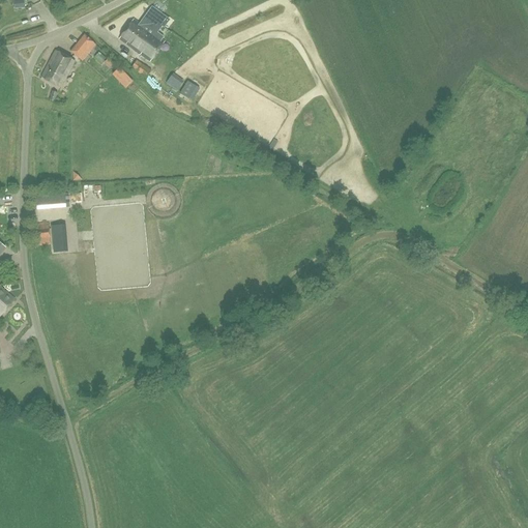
[(136,18),(121,37),(128,44),(129,41),(132,42),(130,45),(152,60),(167,39),(164,37),(166,35),(159,30),(165,24),(166,25),(171,18),(153,5),(146,17),(147,18),(143,23),(136,18)]
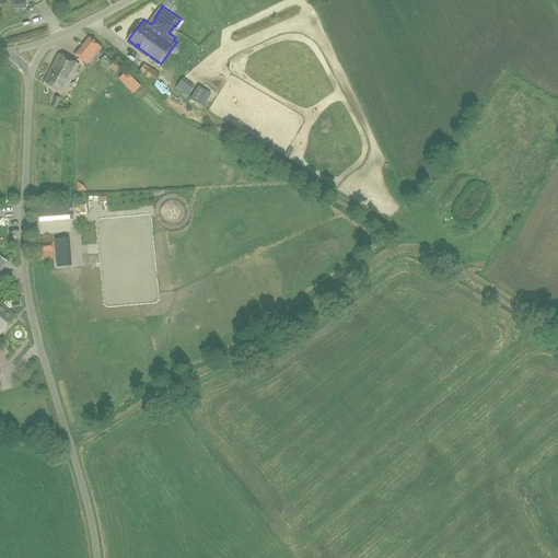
[(175,38),(190,49),(196,43),(179,32),(175,38)]
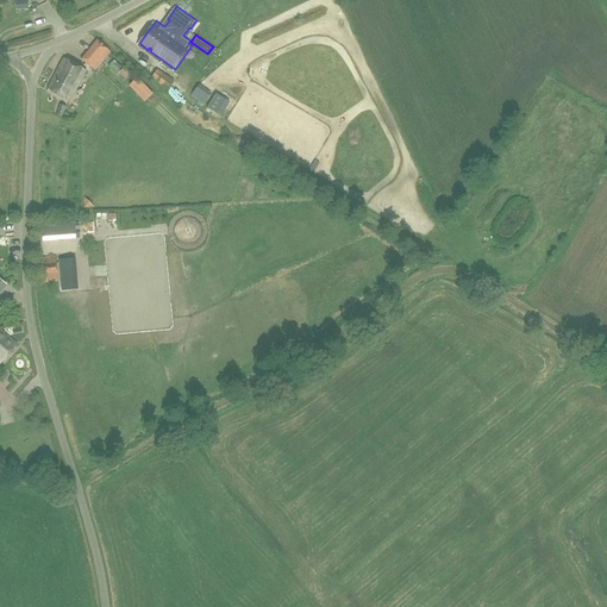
[(95,67),(111,48),(99,37),(83,56),(95,67)]
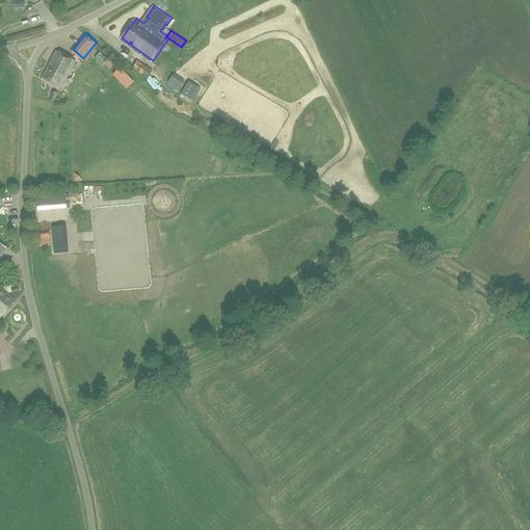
[(62,85),(77,58),(57,48),(43,75),(62,85)]
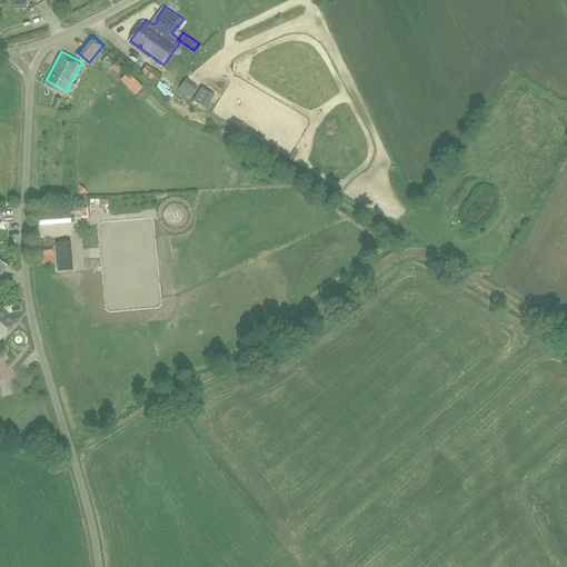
[(158,81),(165,72),(148,62),(142,71),(158,81)]
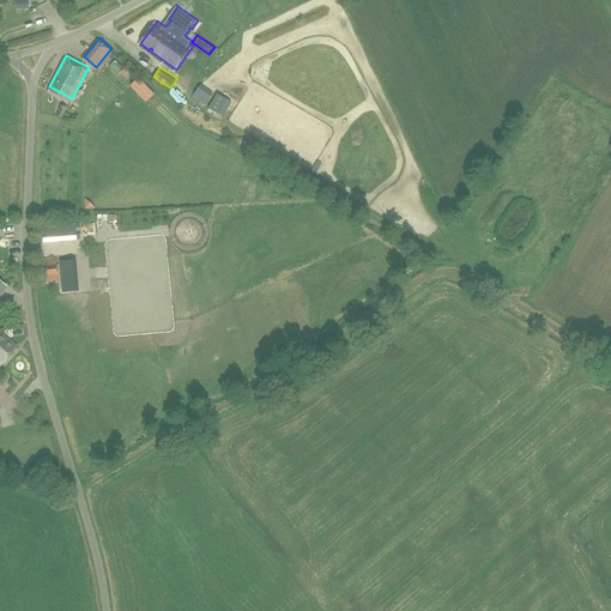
[(139,88),(145,82),(140,77),(134,83),(139,88)]
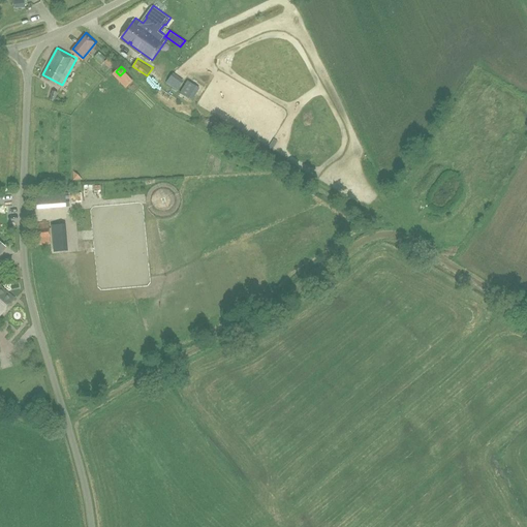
[(167,81),(179,89),(185,80),(174,71),(167,81)]
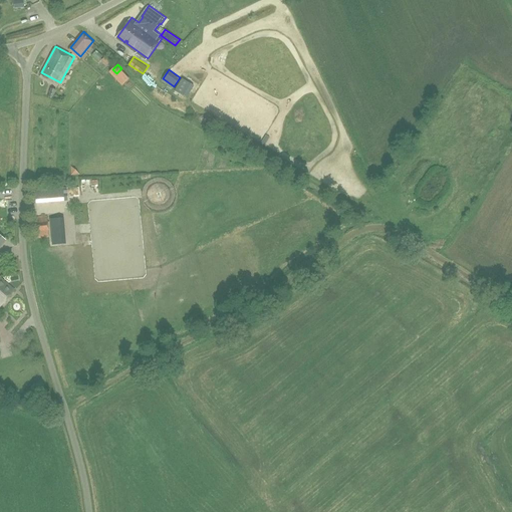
[(184,77),(177,88),(184,93),(192,81),(184,77)]
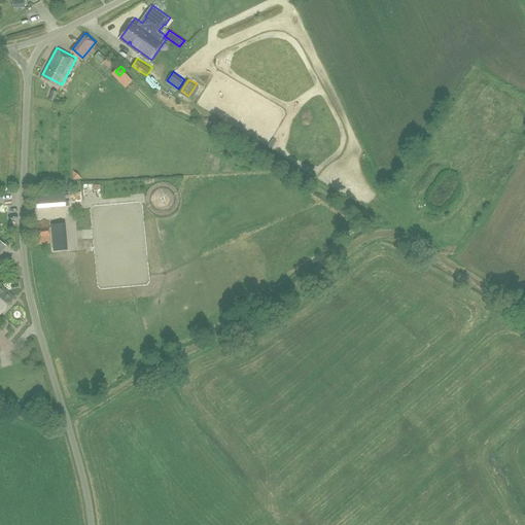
[(37,203),(67,202),(67,191),(37,193),(37,203)]
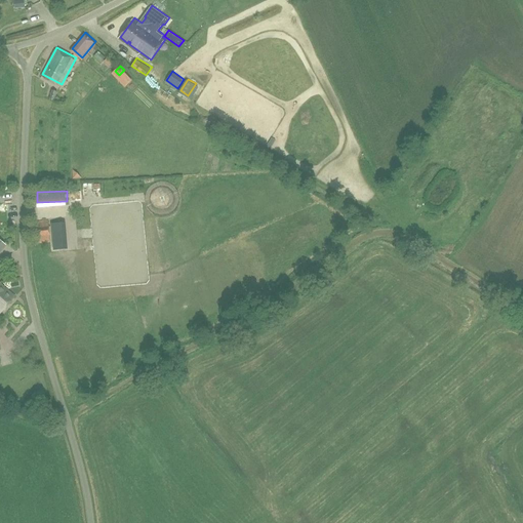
[(39,241),(51,240),(49,217),(37,218),(39,241)]
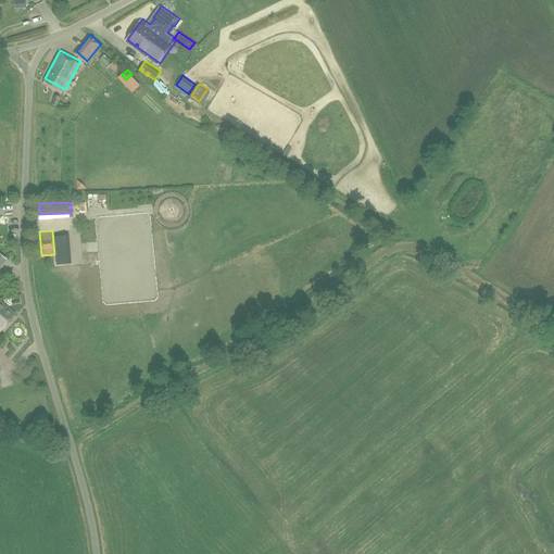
[(1,298),(0,298),(0,327),(2,329),(17,312),(1,298)]
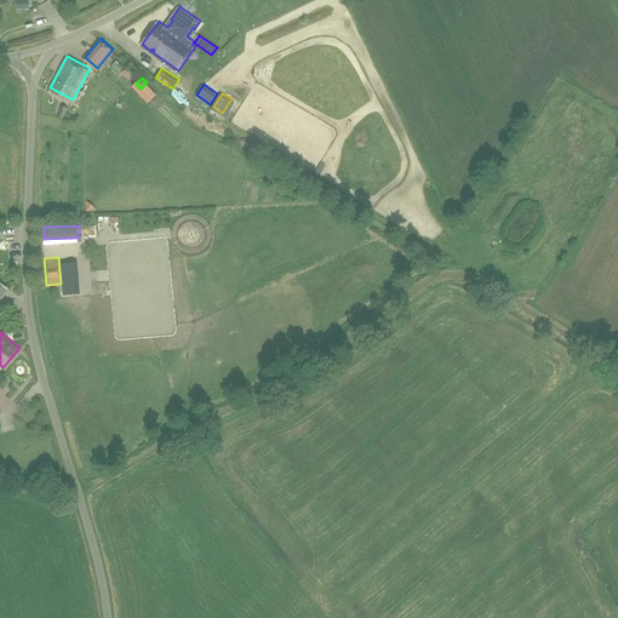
All buildings are outlined.
